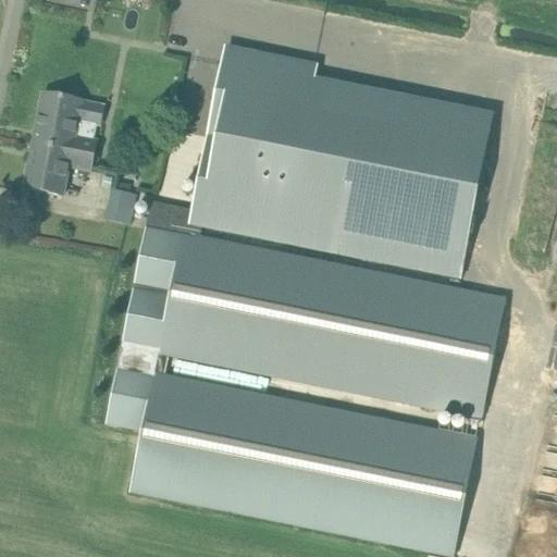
[(461,280),(494,116),(314,81),(317,69),(225,50),(212,115),(194,212),(188,238),(200,240),(202,227),(461,280)]
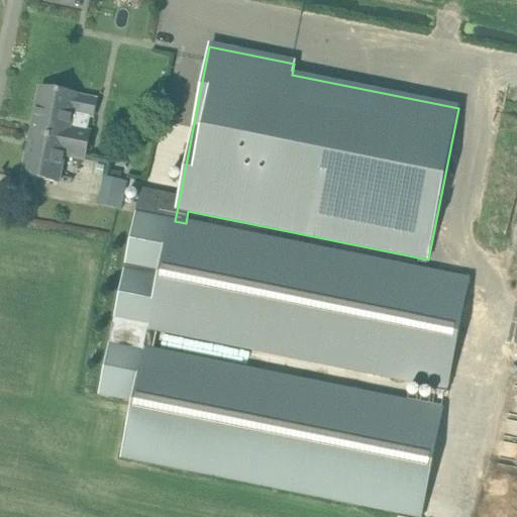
[(40,88),(31,134),(87,146),(90,132),(87,131),(90,117),(72,113),(76,95),(61,92),(40,88)]
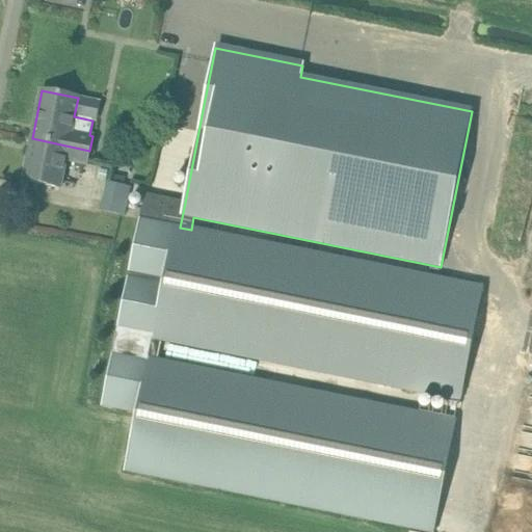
[(87,164),(89,151),(32,138),(23,181),(59,188),(65,160),(87,164)]
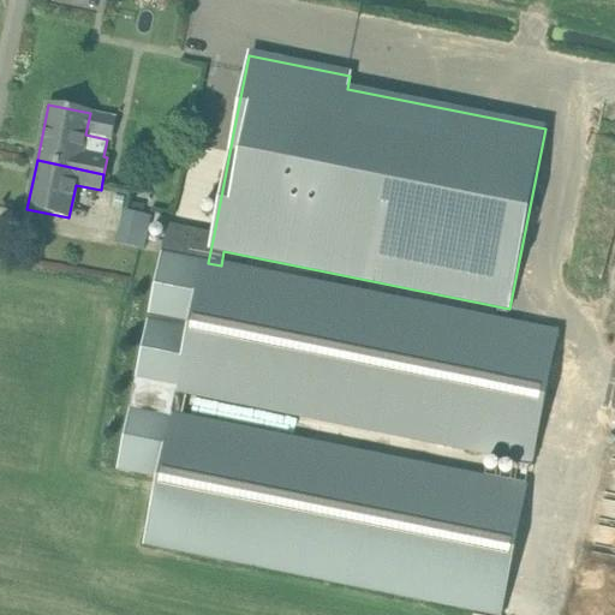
[(124,210),(117,244),(144,250),(151,218),(124,210)]
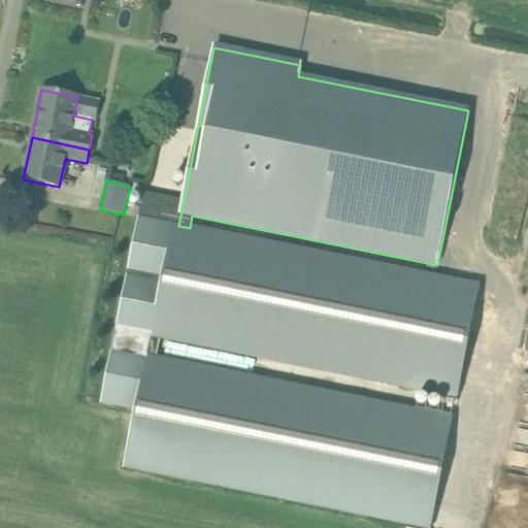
[(157,357),(160,337),(458,398),(479,287),(190,228),(178,226),(184,201),(143,193),(112,348),(114,348),(157,357)]
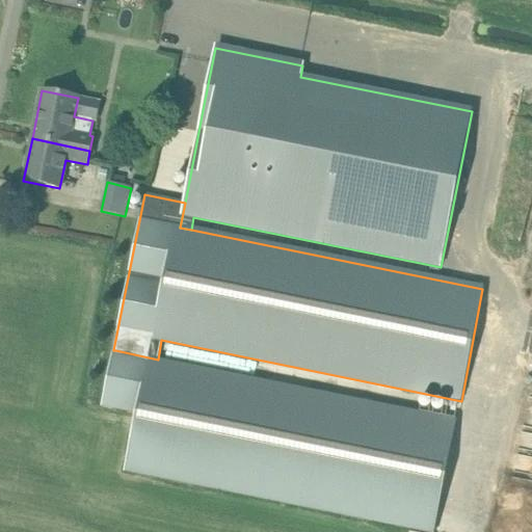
[(435,531),(436,531),(459,420),(115,350),(103,409),(138,417),(127,470),(435,531)]
